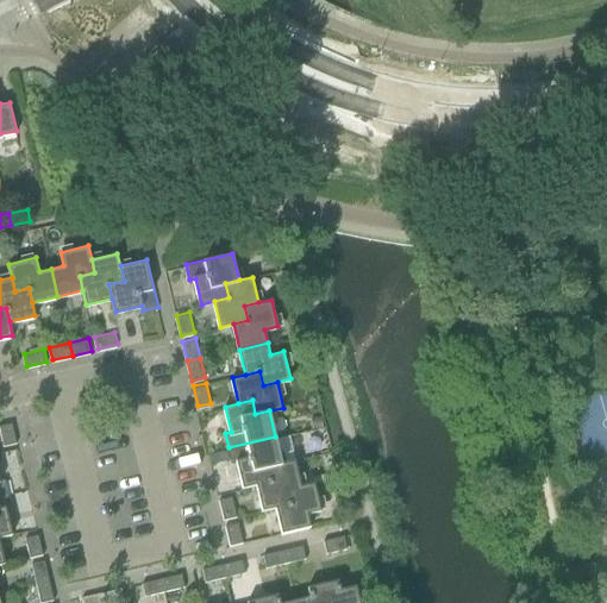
[(17,440),(12,420),(0,422),(0,426),(4,444),(17,440)]
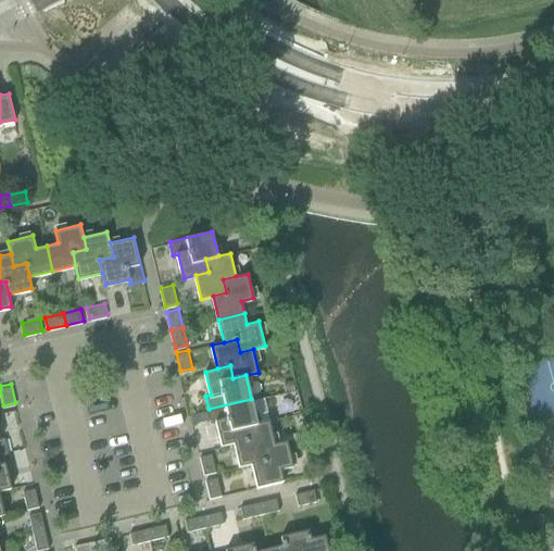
[(223,443),(235,441),(247,438),(244,425),(256,422),(251,399),(209,409),(211,421),(217,420),(223,443)]
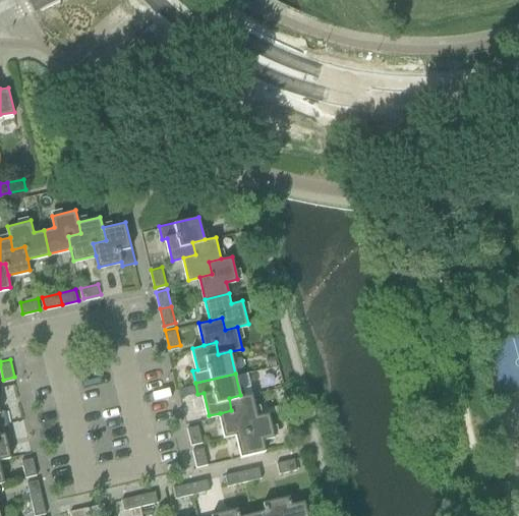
[(225,436),(236,433),(248,430),(245,417),(257,415),(252,392),(240,395),(229,398),(231,410),(220,413),(225,436)]
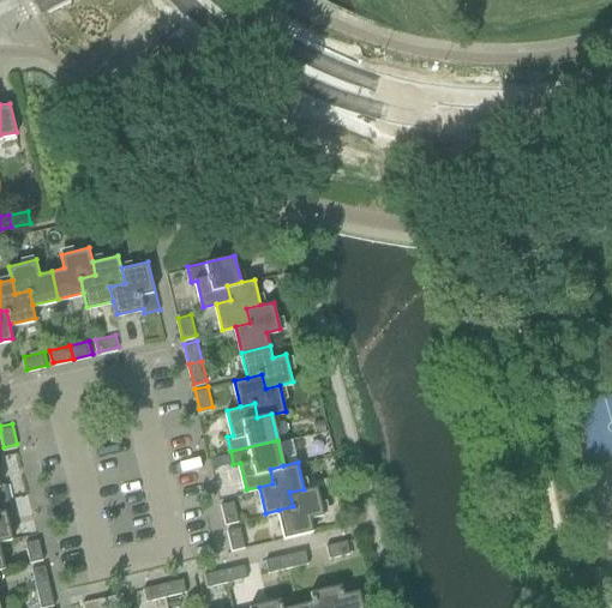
[(293,506),(279,510),(285,535),(285,536),(313,529),(313,528),(311,516),(324,513),(317,486),(304,489),(289,492),(293,506)]
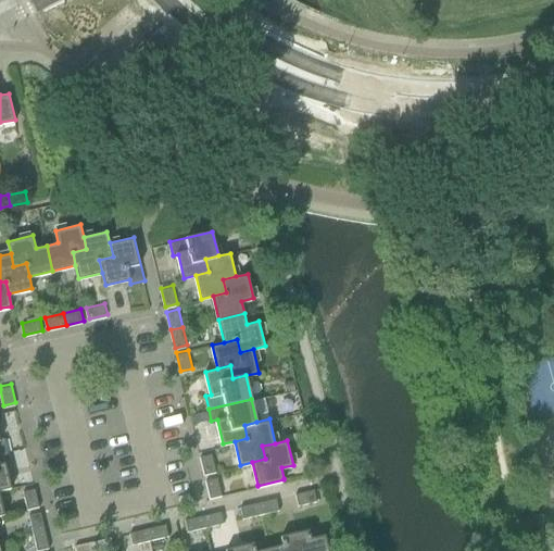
[(0,450),(0,489),(11,487),(5,463),(11,461),(8,449),(0,450)]
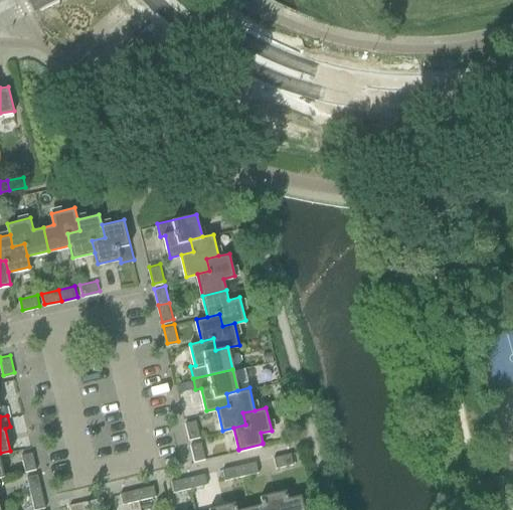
[(189,438),(200,435),(196,418),(185,420),(189,438)]
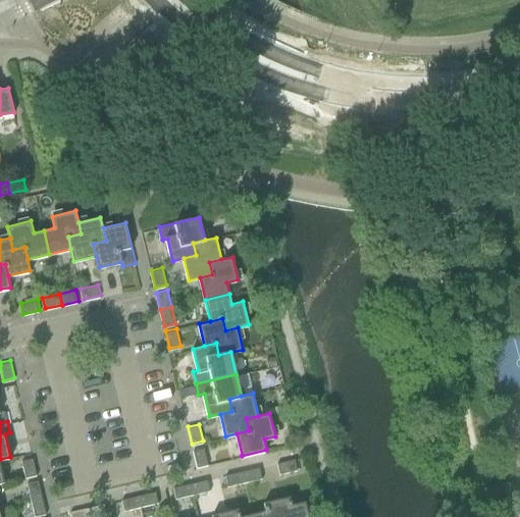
[(208,463),(208,462),(204,447),(193,449),(197,466),(208,463)]
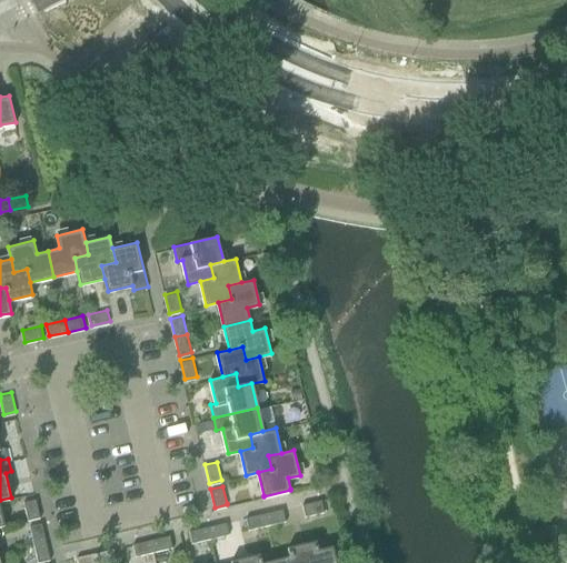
[(41,515),(37,496),(25,500),(29,519),(41,515)]
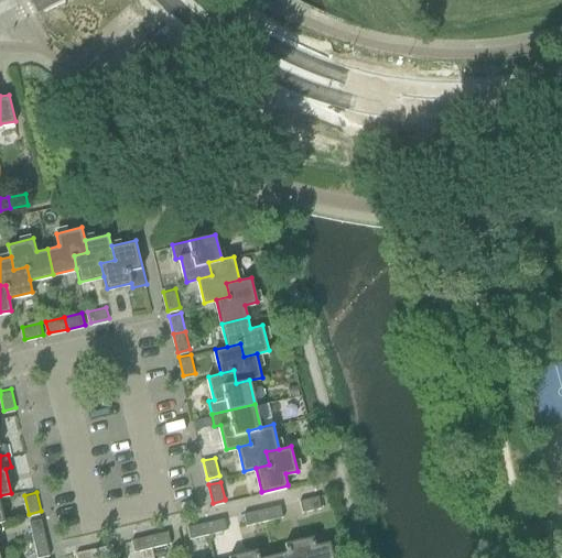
[(320,493),(300,498),(303,510),(322,505),(320,493)]
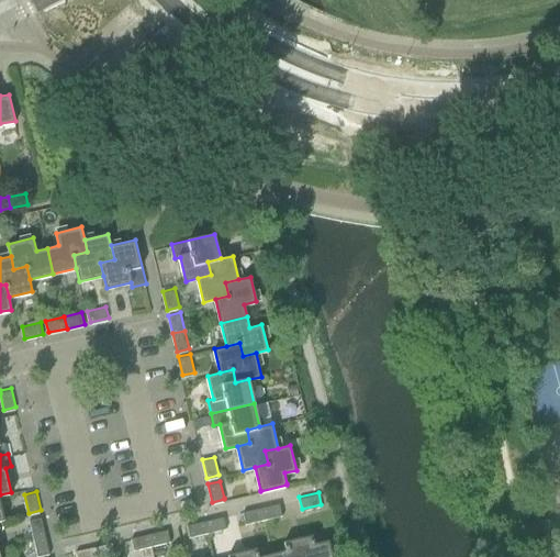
[(280,501),(261,505),(265,517),(282,513),(280,501)]
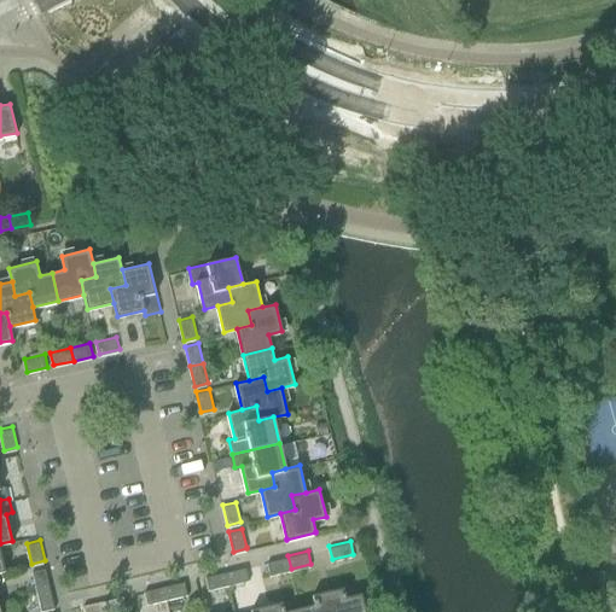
[(267,560),(271,573),(291,569),(288,555),(267,560)]
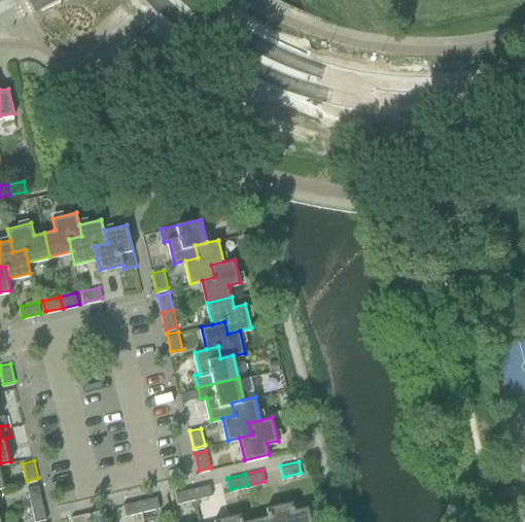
[(210,482),(193,486),(196,497),(213,493),(210,482)]
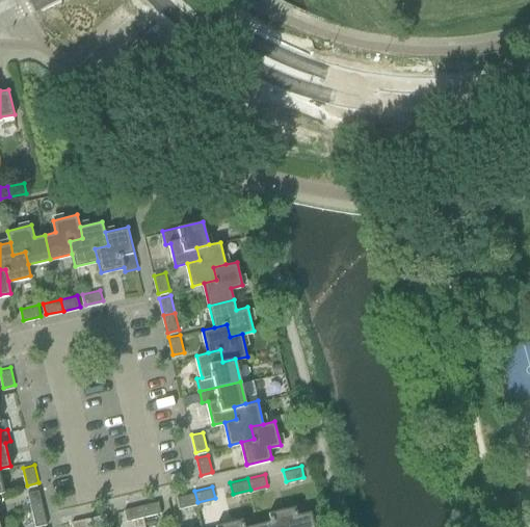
[(32,507),(44,505),(40,488),(28,491),(32,507)]
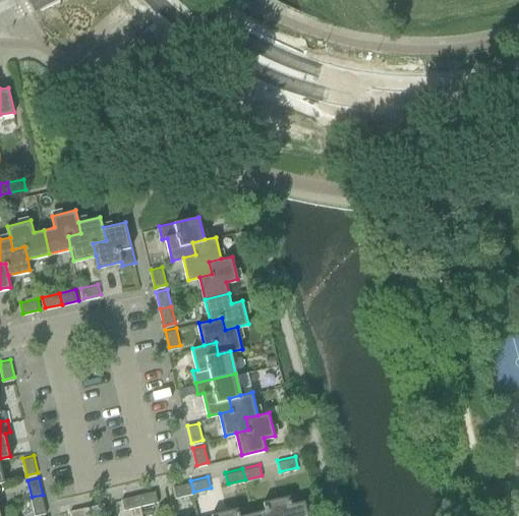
[(193,492),(190,480),(174,484),(176,496),(193,492)]
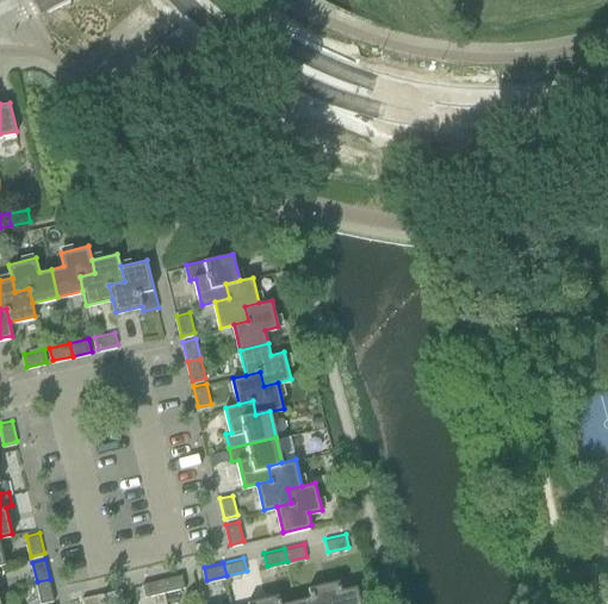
[(166,590),(186,585),(182,572),(162,577),(166,590)]
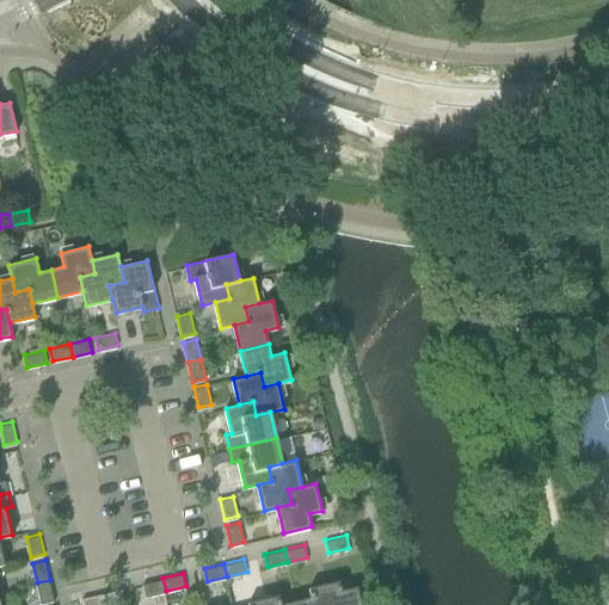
[(166,591),(162,578),(143,582),(146,596),(166,591)]
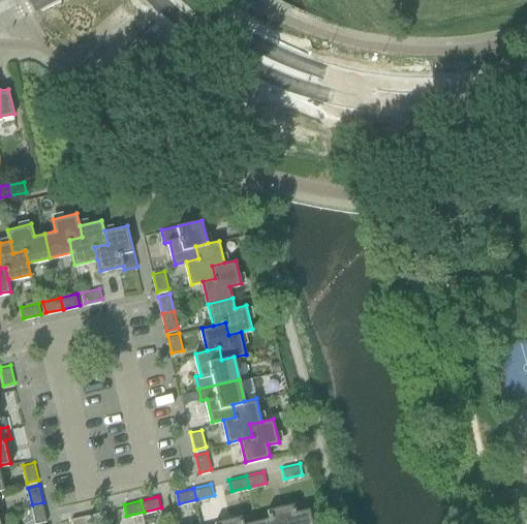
[(43,502),(32,504),(36,522),(48,519),(43,502)]
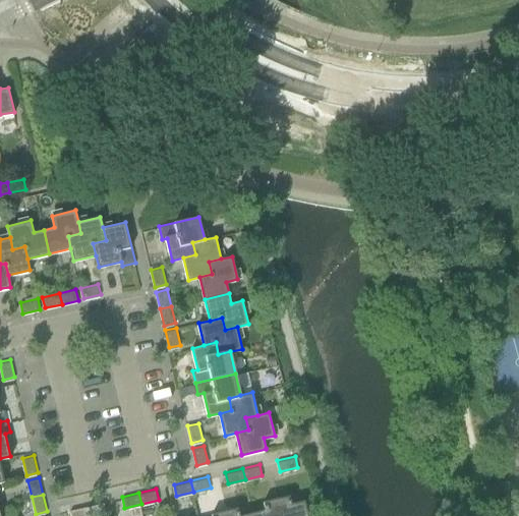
[(289,495),(277,498),(280,515),(308,515),(304,500),(291,503),(289,495)]
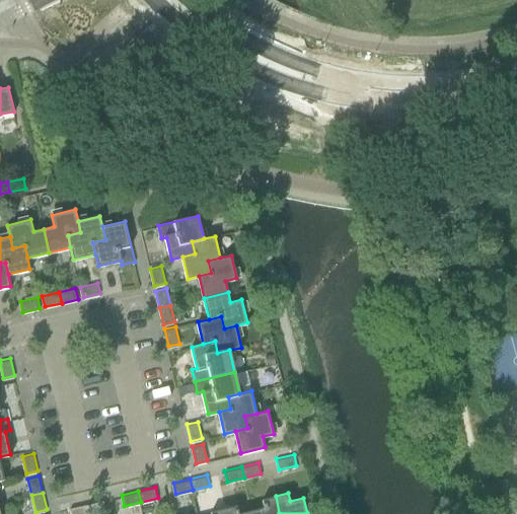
[(265,507),(251,510),(252,513),(279,513),(276,496),(263,499),(265,507)]
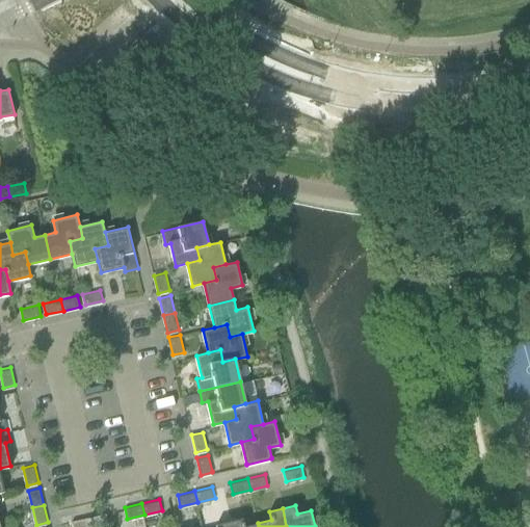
[(89,516),(91,526),(109,523),(106,511),(89,516)]
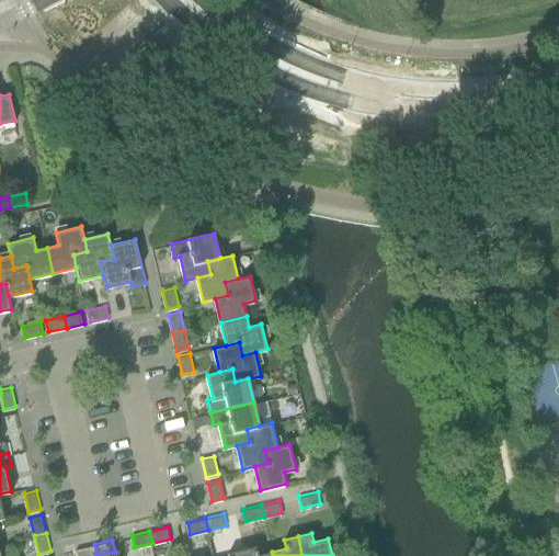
[(97,555),(94,544),(76,548),(77,555),(97,555)]
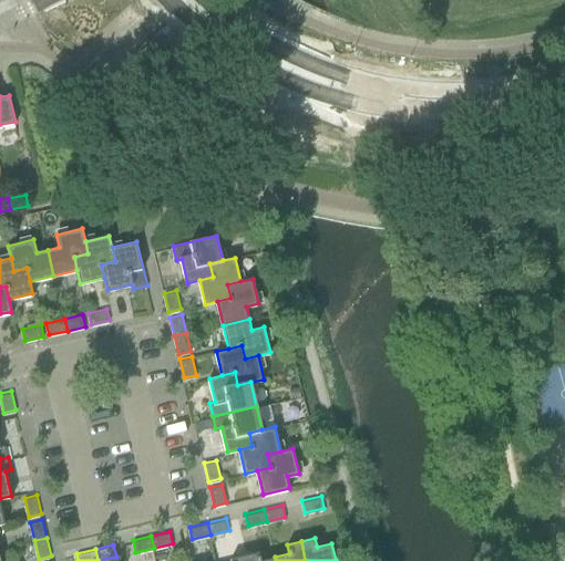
[(259,551),(245,554),(246,560),(276,560),(275,557),(260,560),(259,551)]
